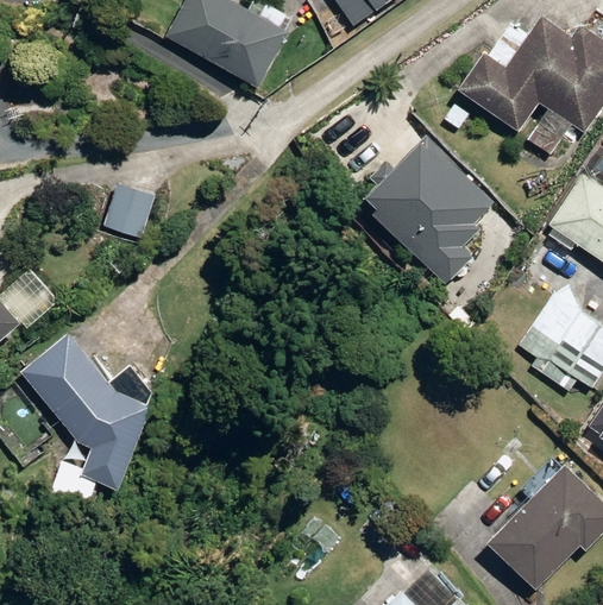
[(186,0),(168,33),(262,84),(291,30),(233,0),(186,0)]
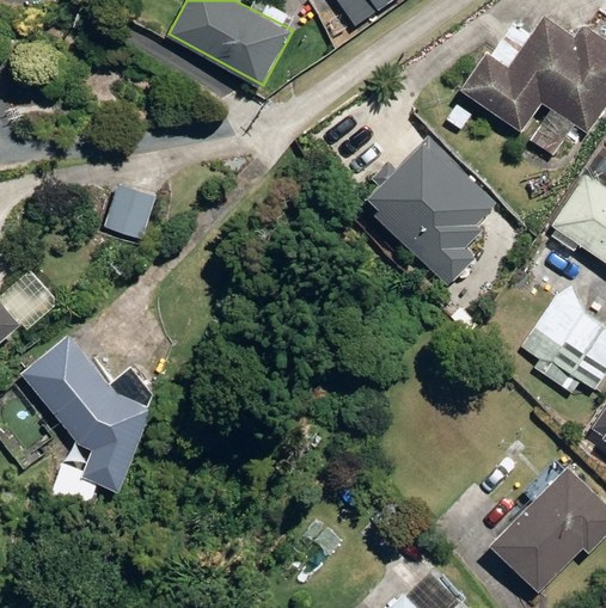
[(369,0),(377,11),(391,0),(369,0)]
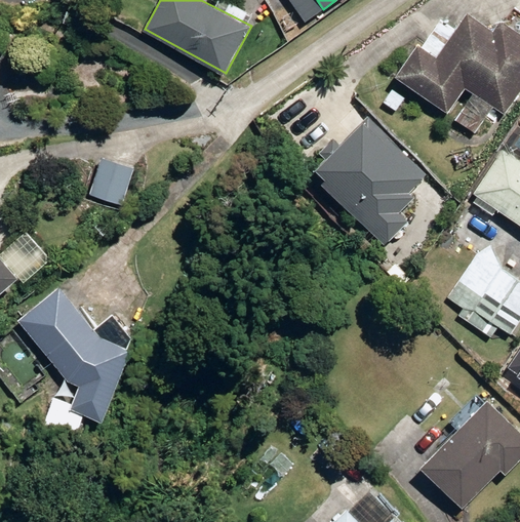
[(450,109),(469,85),(506,112),(519,91),(519,27),(506,17),(497,30),(472,10),(441,54),(424,42),(401,73),(450,109)]
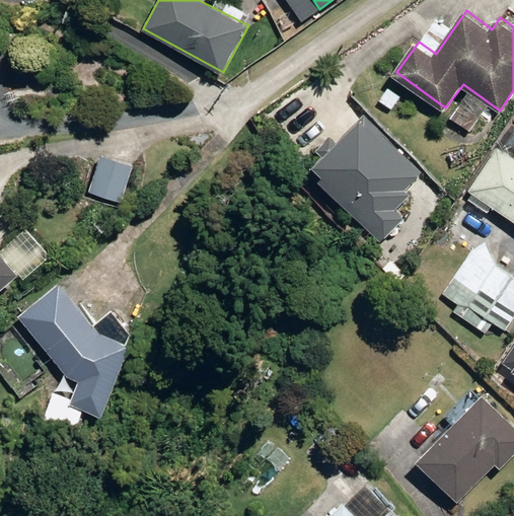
[(376,102),(389,112),(398,98),(384,89),(376,102)]
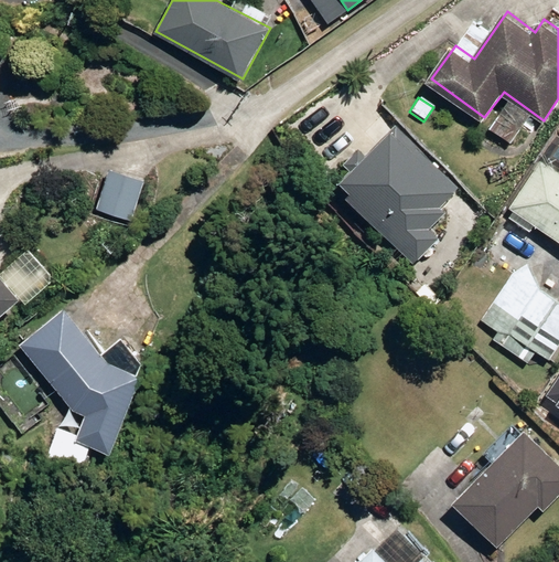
[(357,190),(352,195),(412,264),(440,239),(429,228),(444,214),(439,208),(457,192),(397,127),(343,175),(357,190)]
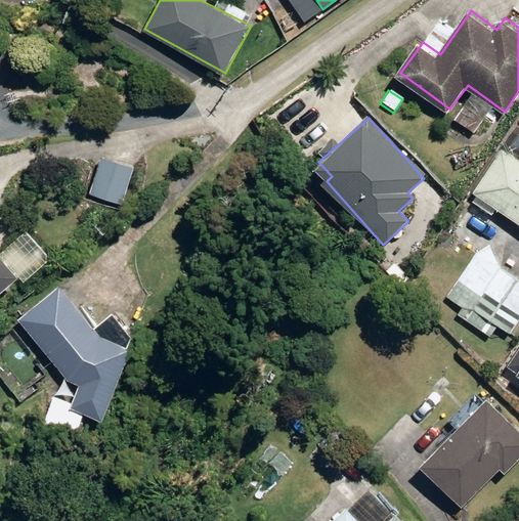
[(473,193),(518,223),(518,158),(503,148),(473,193)]
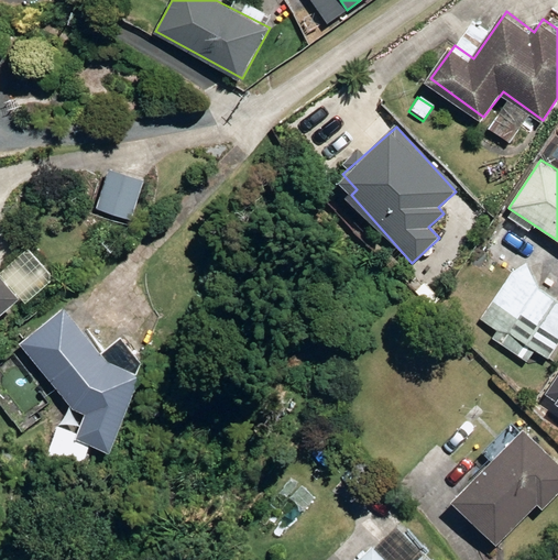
[(91,211),(126,222),(137,184),(104,173),(91,211)]
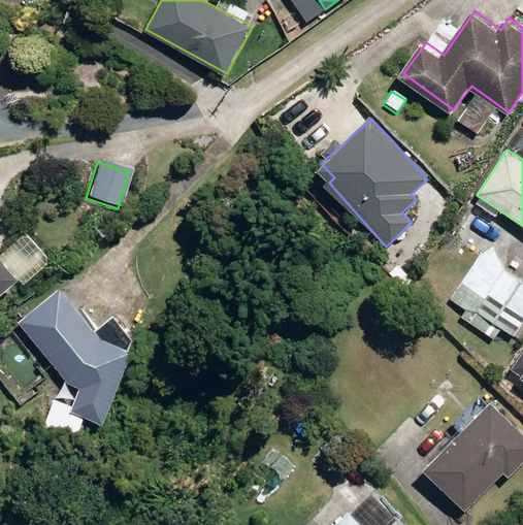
[(460,317),(494,339),(501,329),(513,336),(522,320),(522,283),(479,255),(449,299),(464,309),(460,317)]
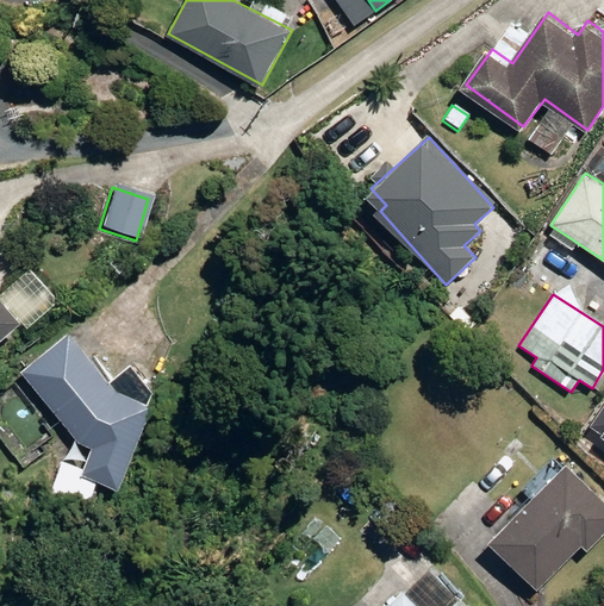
[(0,343),(14,331),(0,314),(0,343)]
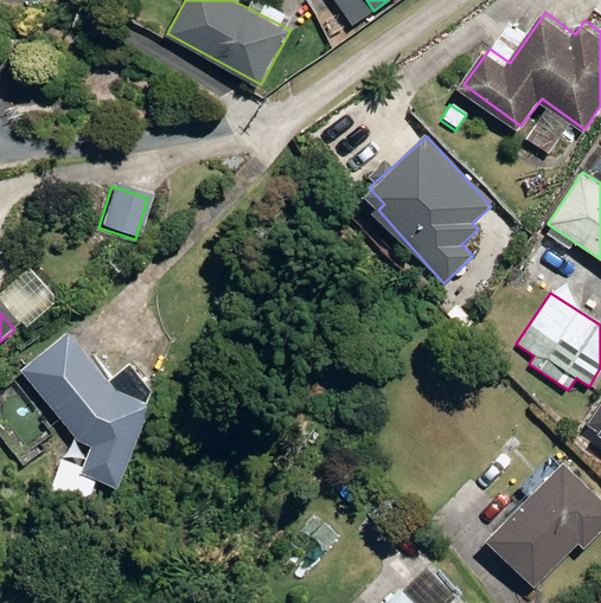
[(76,475),(117,489),(147,405),(109,392),(62,337),(14,378),(74,446),(85,449),(76,475)]
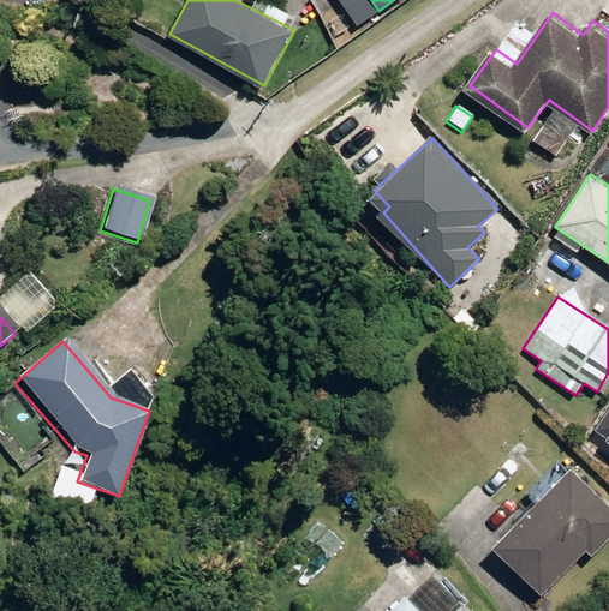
[(608,406),(590,433),(608,445),(608,406)]
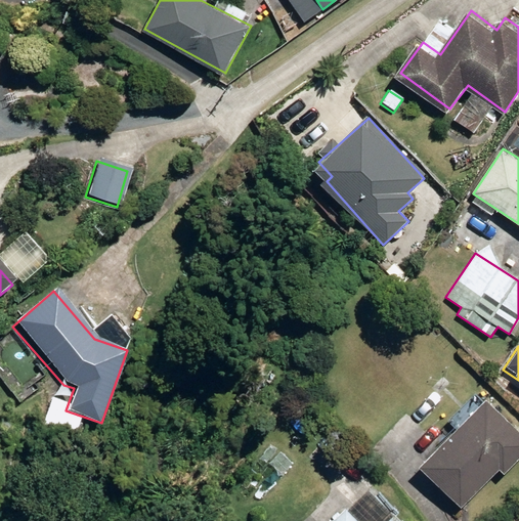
[(424,464),(466,505),(505,465),(510,470),(518,460),(518,423),(491,396),(424,464)]
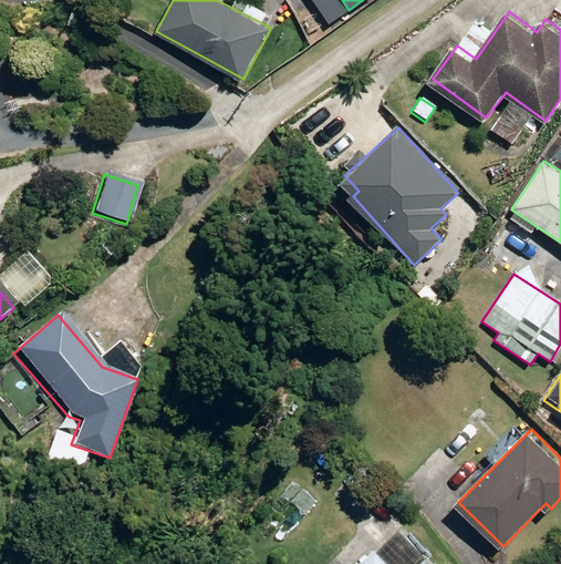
[(0,470),(4,473),(13,461),(0,452),(0,470)]
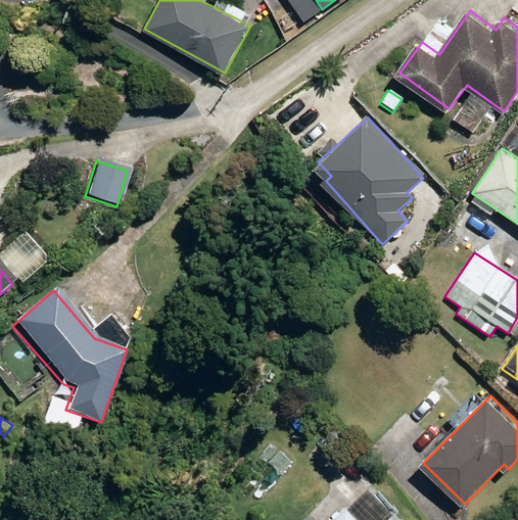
[(406,519),(395,509),(383,519),(364,519),(349,504),(331,519),(406,519)]
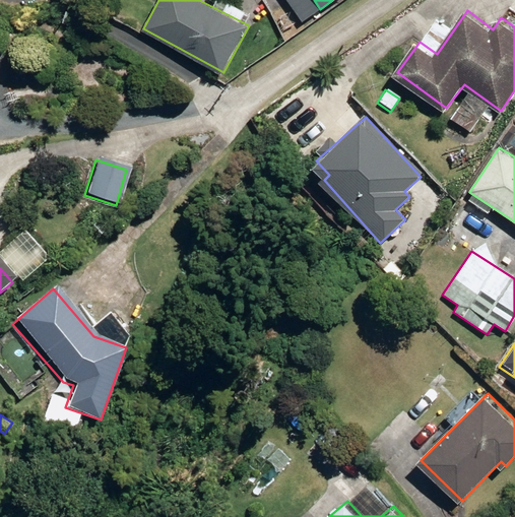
All buildings are outlined.
